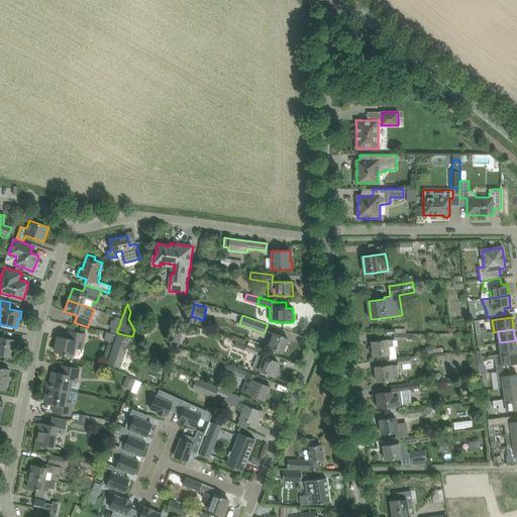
[(82,349),(85,333),(70,330),(68,338),(58,336),(55,352),(65,353),(64,354),(74,356),(75,348),(82,349)]
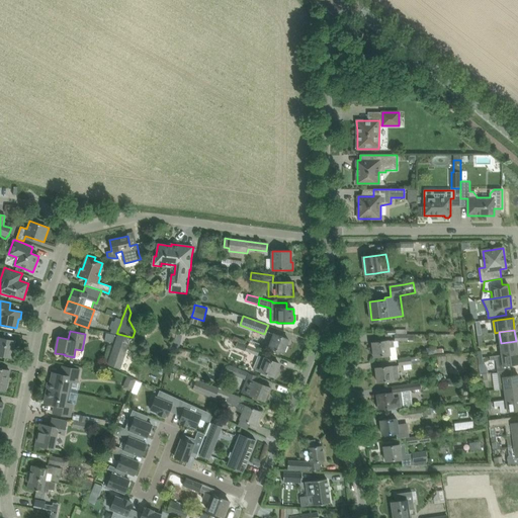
[(274,334),(271,333),(271,335),(273,336),(269,347),(283,353),(288,340),(274,334)]
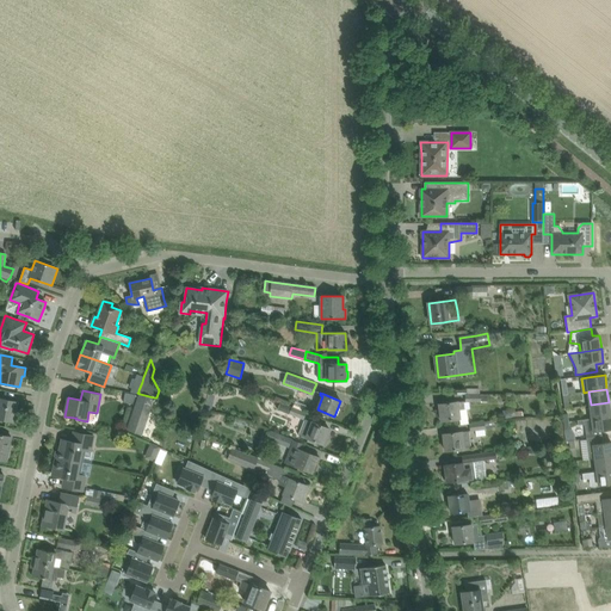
[(125,394),(123,402),(133,403),(133,405),(136,396),(134,395),(125,394)]
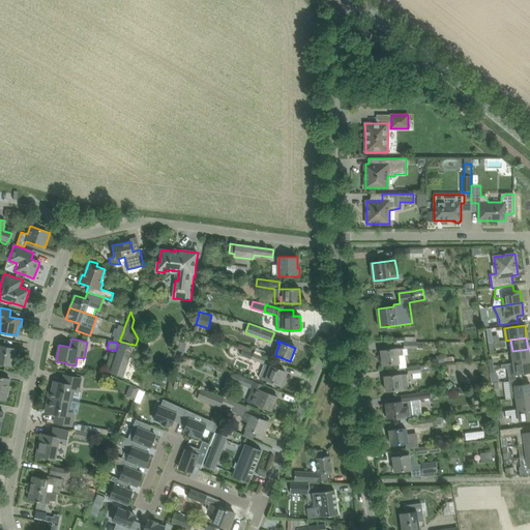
[(117,355),(111,373),(122,377),(128,360),(134,345),(121,342),(117,355)]
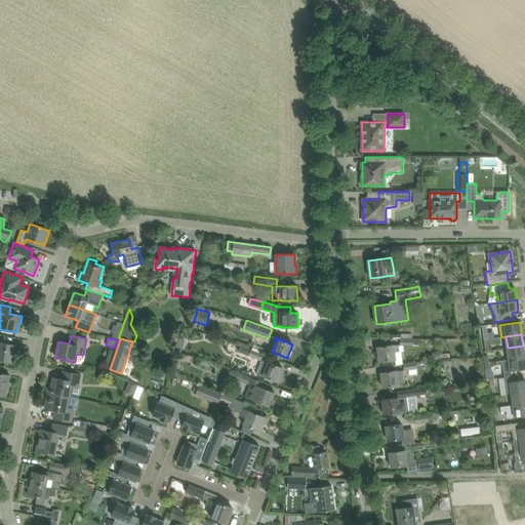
[(0,360),(12,363),(15,346),(0,341),(0,360)]
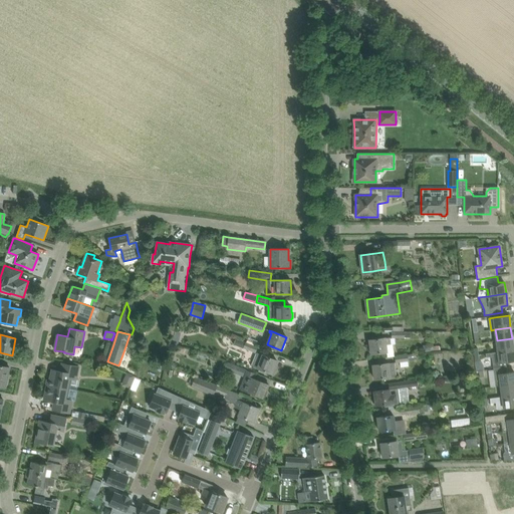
[(390,344),(390,337),(384,338),(369,340),(371,354),(387,352),(386,345),(390,344)]
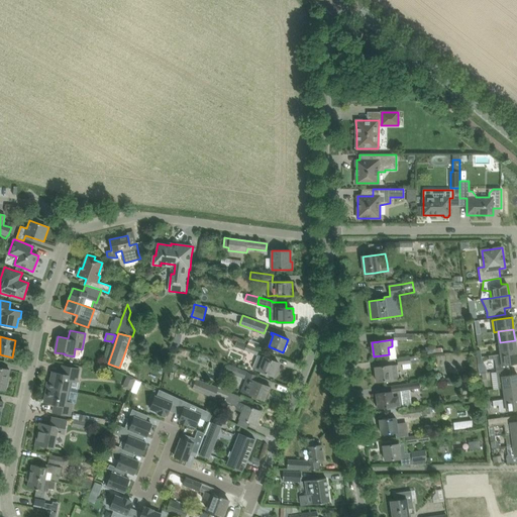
[(237,340),(235,346),(256,354),(260,348),(237,340)]
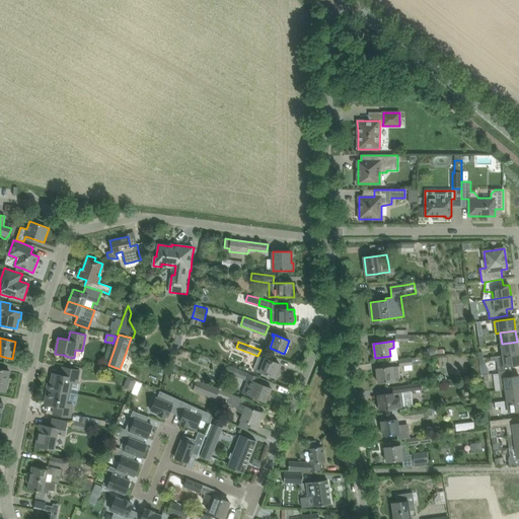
[(503,356),(518,353),(517,342),(502,344),(503,356)]
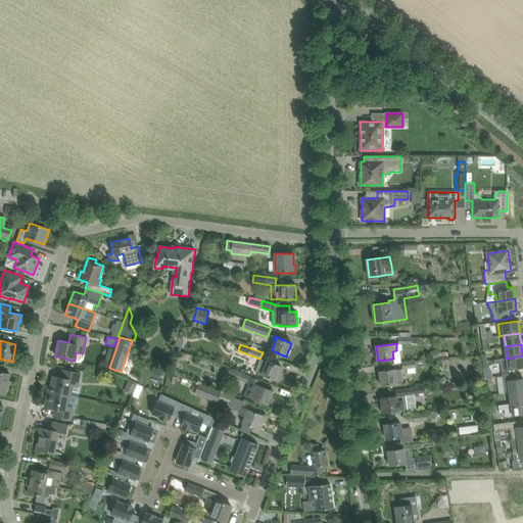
[(500,359),(494,360),(494,364),(501,363),(502,371),(515,369),(522,368),(522,362),(522,355),(507,359),(500,359)]
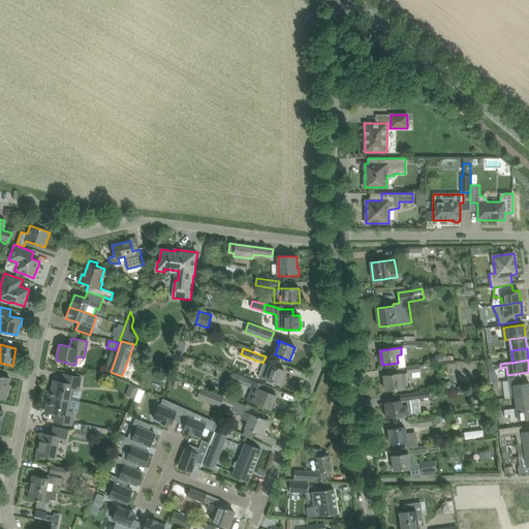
[(280,384),(285,371),(263,363),(258,376),(271,381),(280,384)]
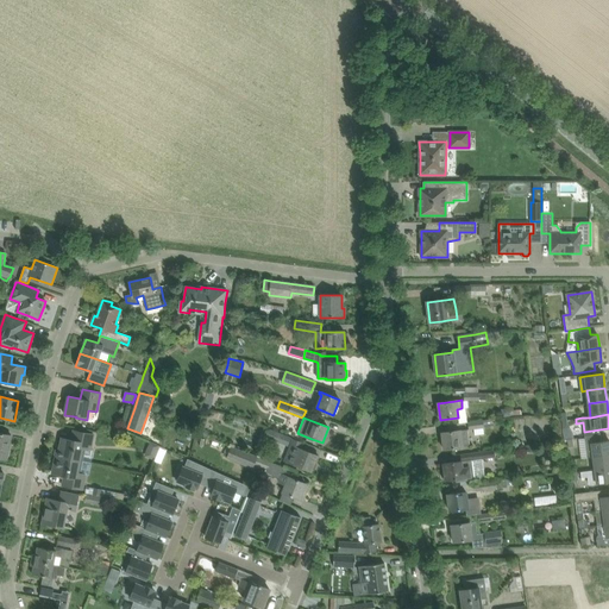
[(482,420),(469,422),(470,429),(473,429),(475,435),(484,434),(483,428),(483,427),(482,420)]
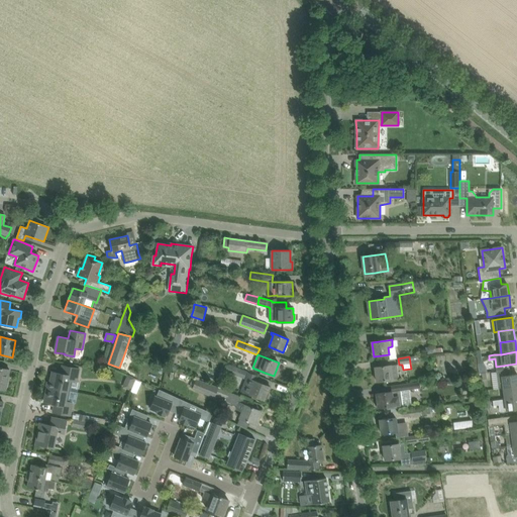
[(224,364),(223,369),(227,370),(226,372),(244,379),(247,372),(229,365),(228,366),(224,364)]
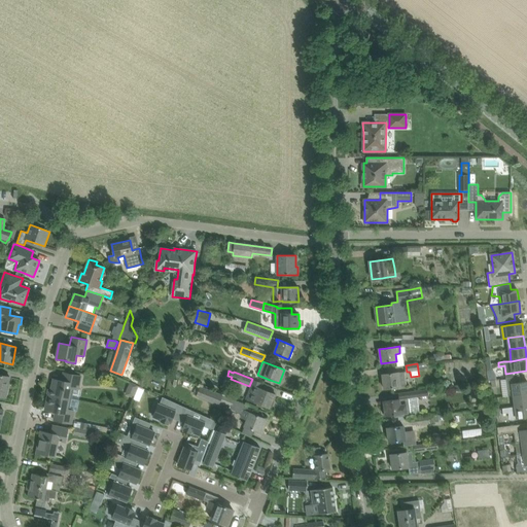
[(496,374),(491,371),(487,371),(488,380),(497,379),(496,374)]
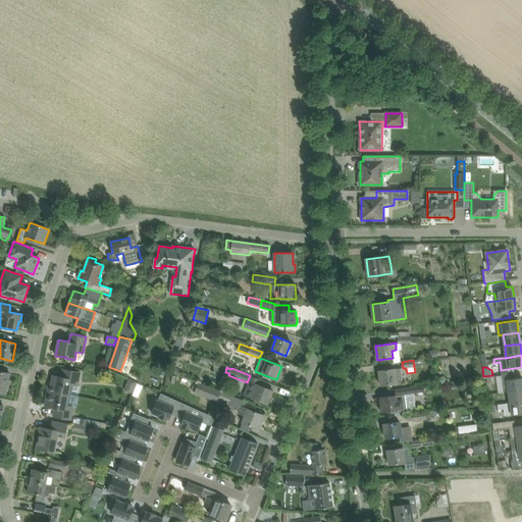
[(403,382),(401,368),(395,369),(378,371),(380,385),(397,383),(397,382),(403,382)]
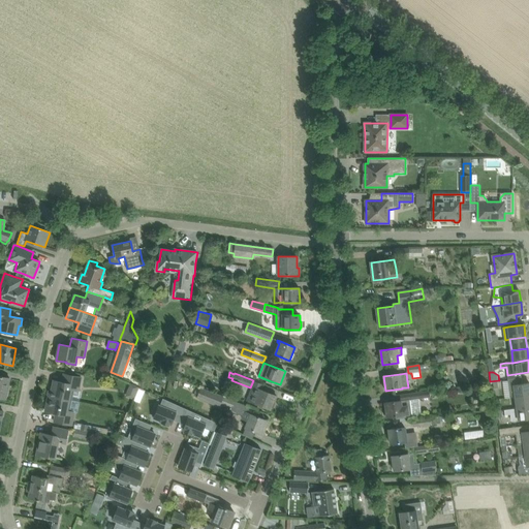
[(79,391),(82,377),(64,374),(62,382),(54,380),(52,391),(49,391),(48,396),(49,396),(69,400),(70,392),(73,393),(73,390),(79,391)]
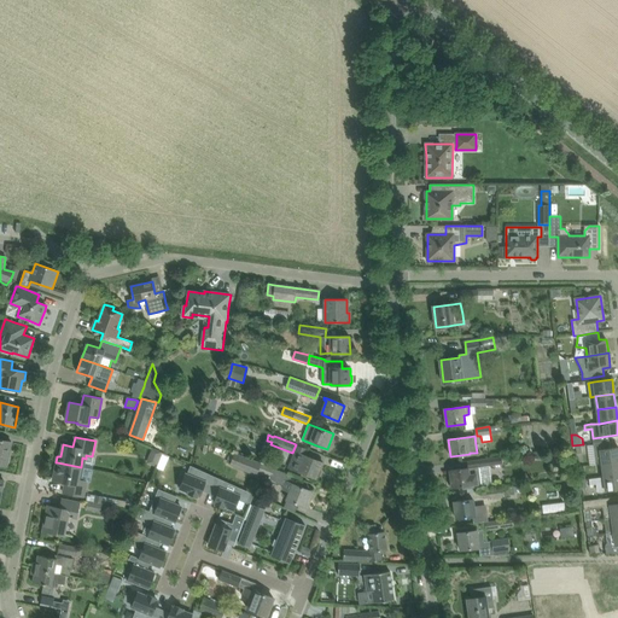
[(0,465),(6,467),(12,442),(0,439),(0,465)]
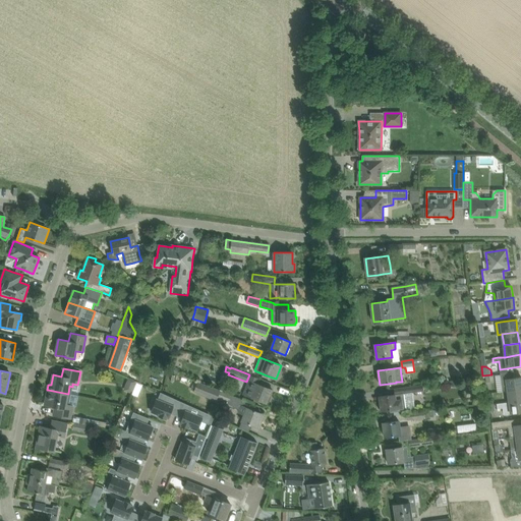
[(520,377),(514,378),(513,371),(500,373),(502,391),(508,391),(520,389),(520,377)]
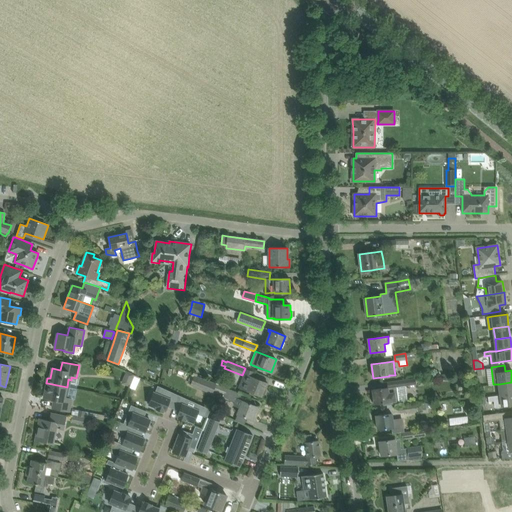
[(122,382),(129,385),(133,376),(125,373),(122,382)]
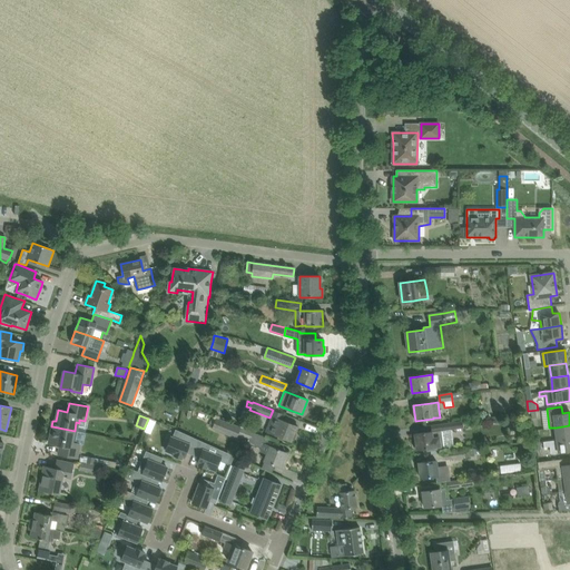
[(294,441),(296,434),(294,433),(297,426),(272,416),(268,424),(265,431),(291,441),(292,440),(294,441)]
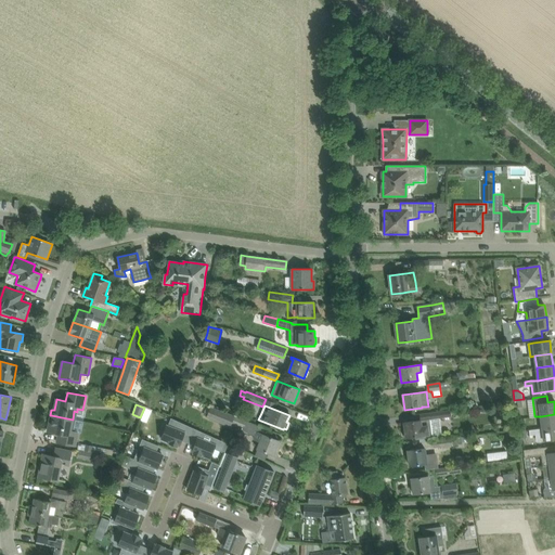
[(263,428),(246,421),(237,417),(210,407),(207,417),(230,427),(232,423),(243,427),(242,431),(255,437),(253,440),(260,442),(258,449),(255,455),(265,461),(267,453),(273,455),(279,441),(263,435),(261,434),(263,428)]
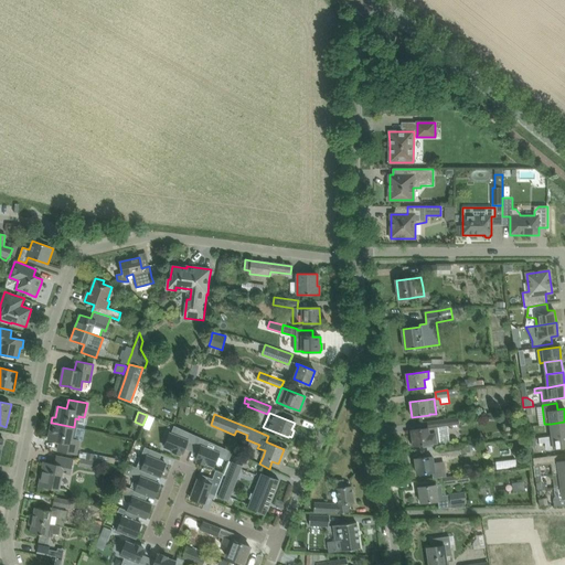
[(437,427),(450,426),(459,425),(458,417),(436,420),(437,427)]
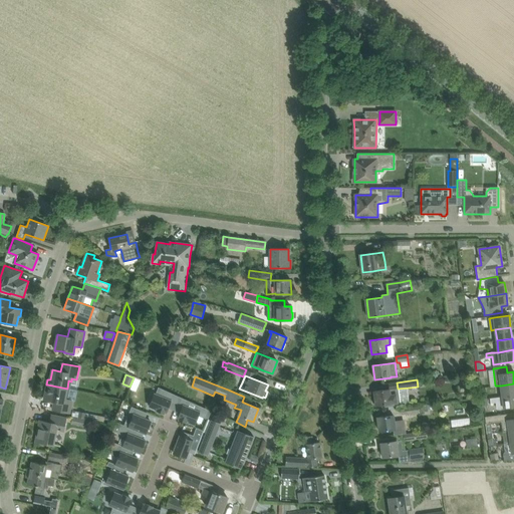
[(502,397),(513,395),(513,383),(501,386),(502,397)]
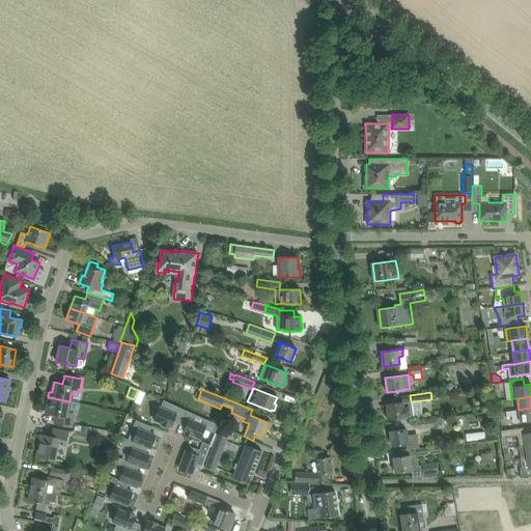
[(72,427),(75,414),(70,413),(71,411),(67,410),(70,401),(49,397),(46,413),(56,415),(54,423),(72,427)]
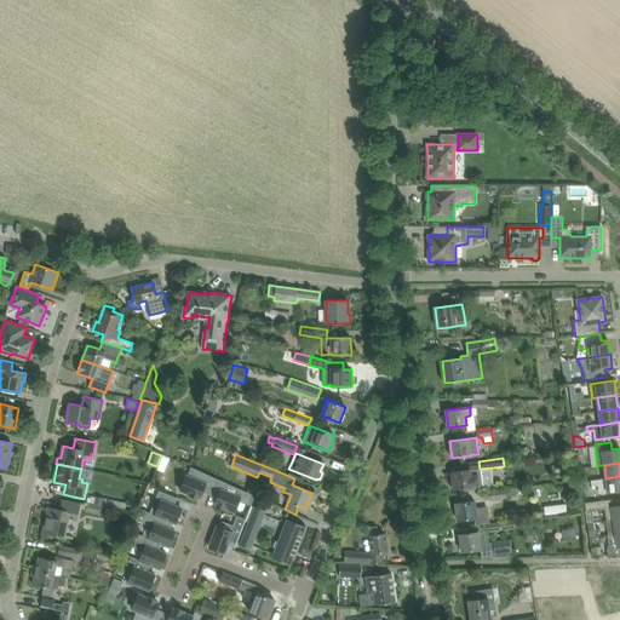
[(182,488),(181,491),(190,494),(190,495),(197,499),(199,498),(200,498),(202,492),(210,495),(213,488),(217,478),(191,468),(188,476),(187,476),(182,488)]
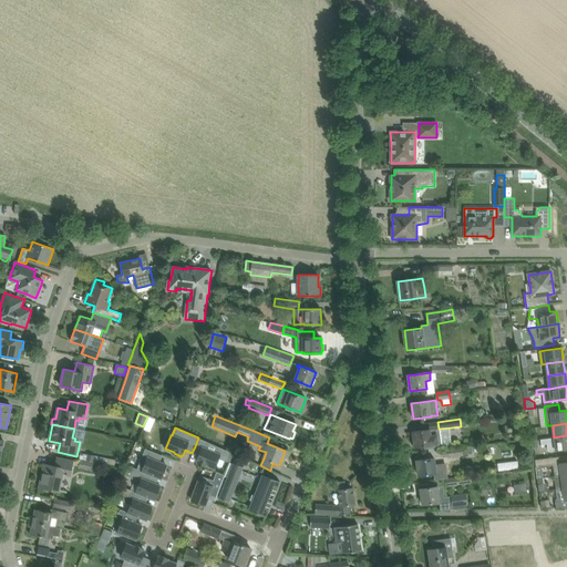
[(440,447),(439,441),(437,429),(413,432),(411,433),(412,445),(413,446),(414,446),(414,447),(422,446),(422,449),(421,450),(440,447)]
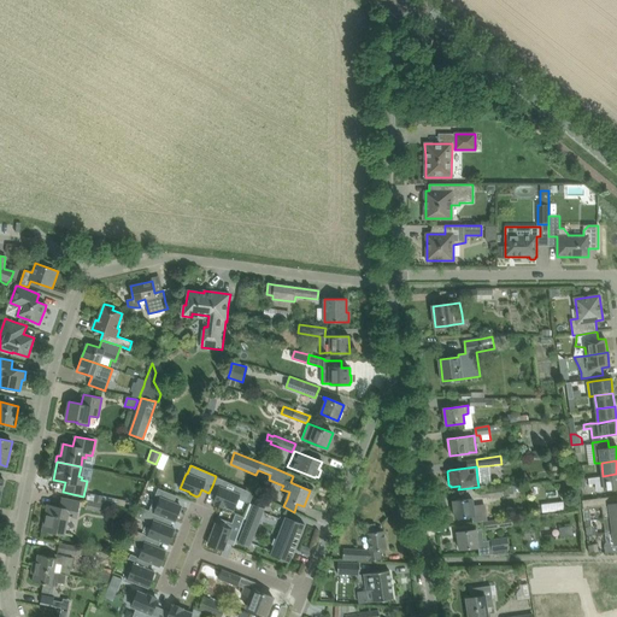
[(616,488),(616,474),(603,476),(588,479),(589,485),(595,483),(595,487),(601,491),(616,488)]
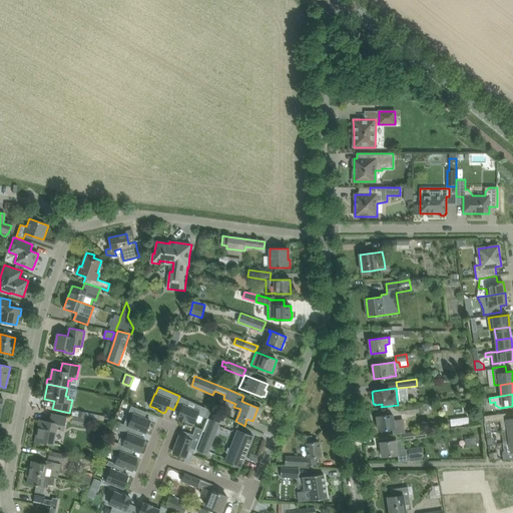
[(179,396),(176,404),(182,406),(179,412),(177,417),(179,418),(179,419),(185,422),(186,421),(194,424),(195,421),(197,415),(203,417),(207,419),(209,415),(210,410),(179,396)]
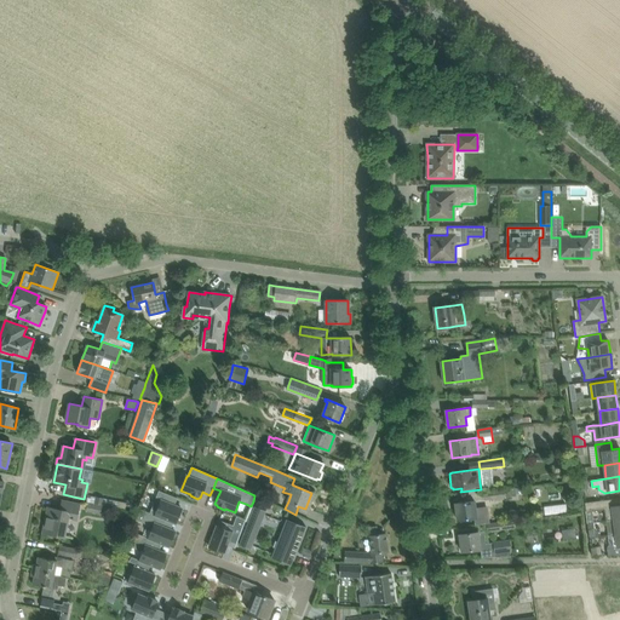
[(484,500),(505,498),(504,489),(483,493),(484,500)]
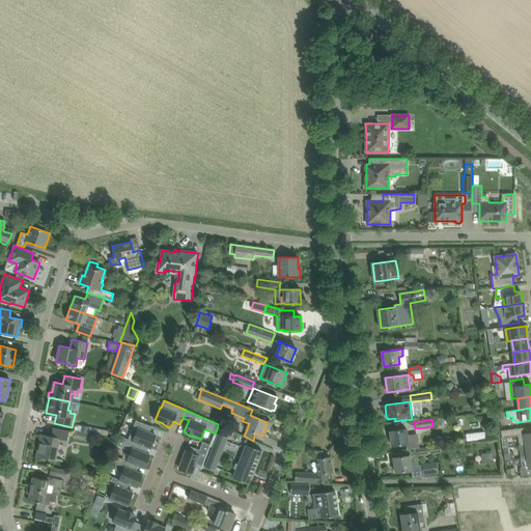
[(136,420),(129,439),(141,444),(150,448),(156,436),(139,428),(141,422),(136,420)]
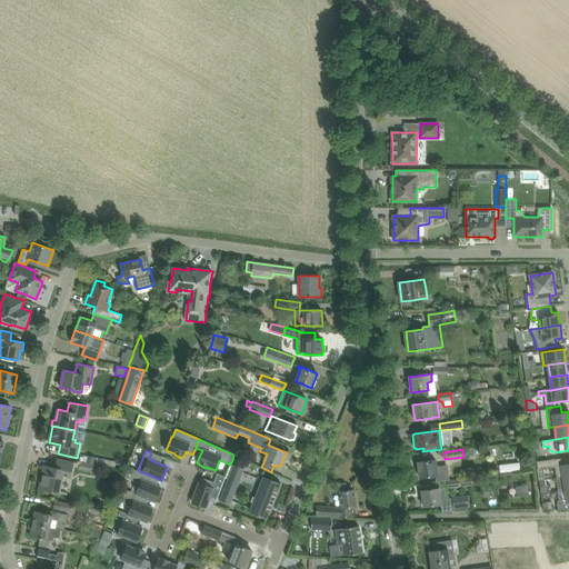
[(80,455),(79,461),(92,465),(108,467),(115,469),(117,461),(110,460),(88,456),(80,455)]
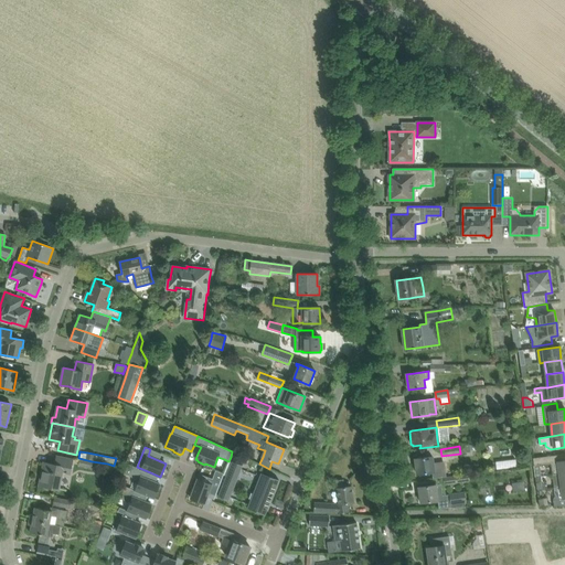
[(564,454),(533,458),(534,466),(535,477),(541,476),(540,465),(551,464),(552,475),(564,472),(564,454)]
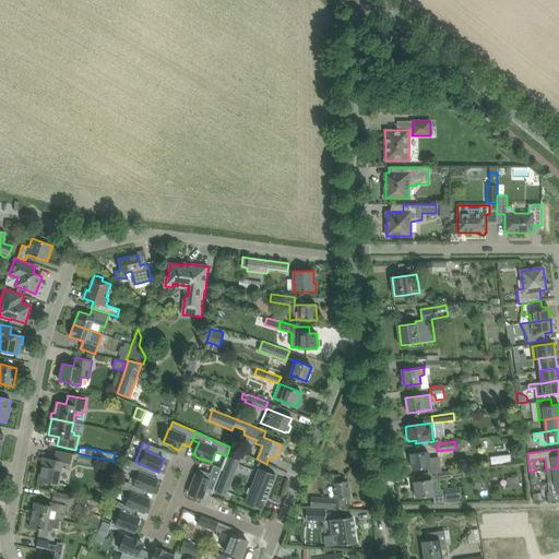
[(69,468),(72,455),(67,453),(56,451),(55,460),(44,458),(39,480),(58,485),(61,467),(69,468)]
